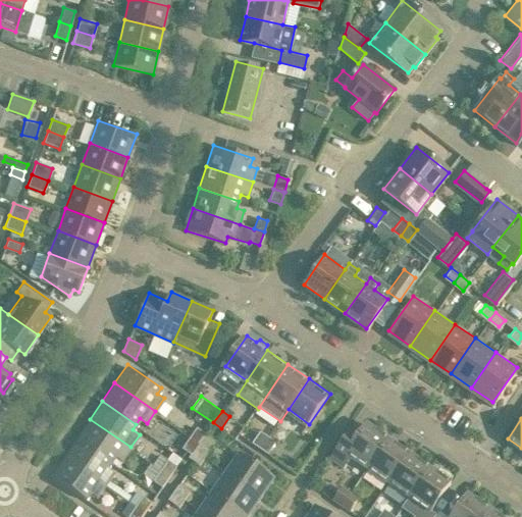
[(122,459),(131,447),(90,419),(77,437),(111,460),(115,454),(122,459)]
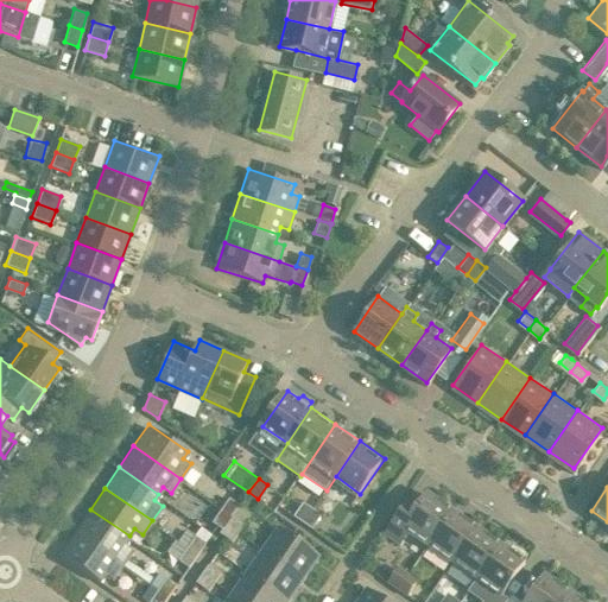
[(404,540),(412,530),(431,543),(456,507),(431,490),(424,501),(413,494),(388,530),(404,540)]
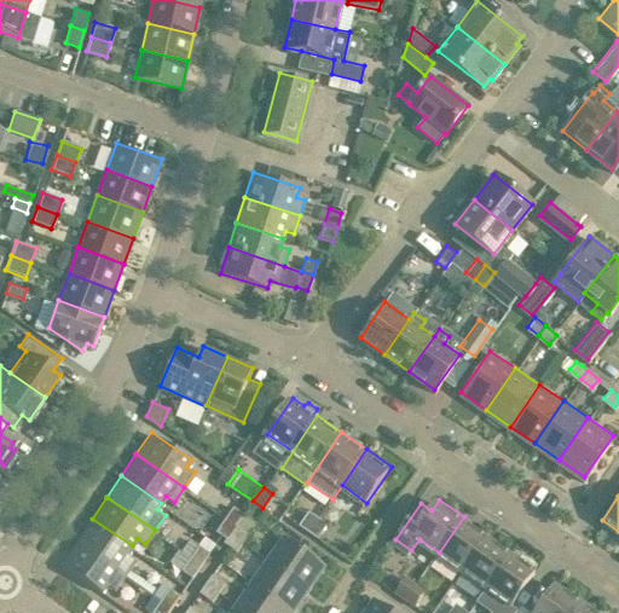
[(233,504),(225,515),(236,522),(243,510),(233,504)]
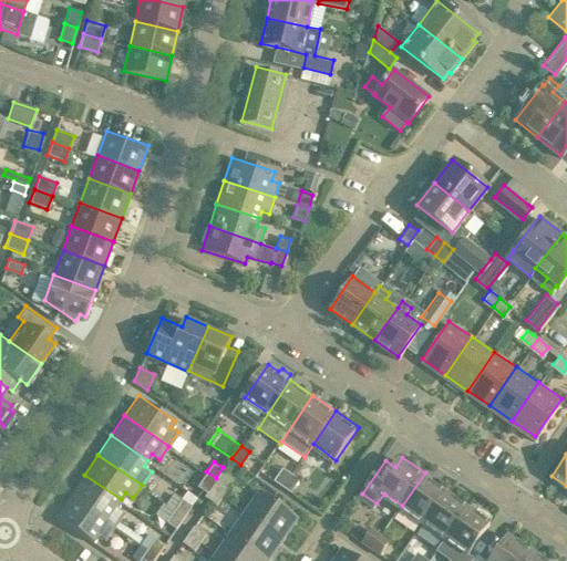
[(274,478),(281,484),(291,470),(282,465),(274,478)]
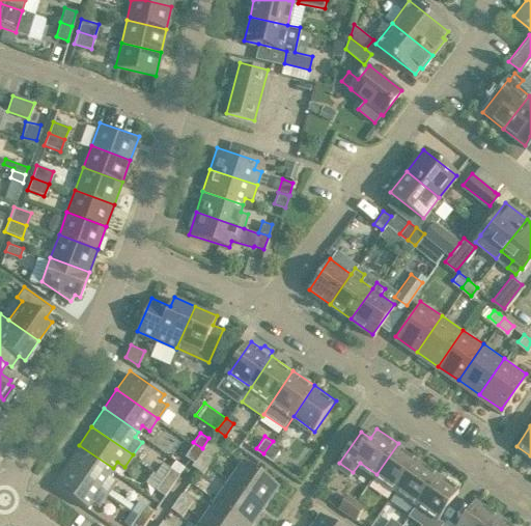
[(273,441),(263,453),(272,460),(280,447),(273,441)]
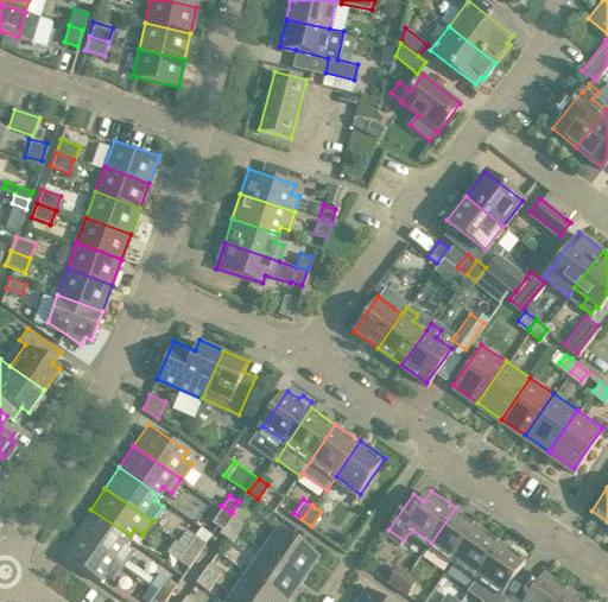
[(232,513),(221,506),(211,519),(222,526),(226,521),(232,513)]
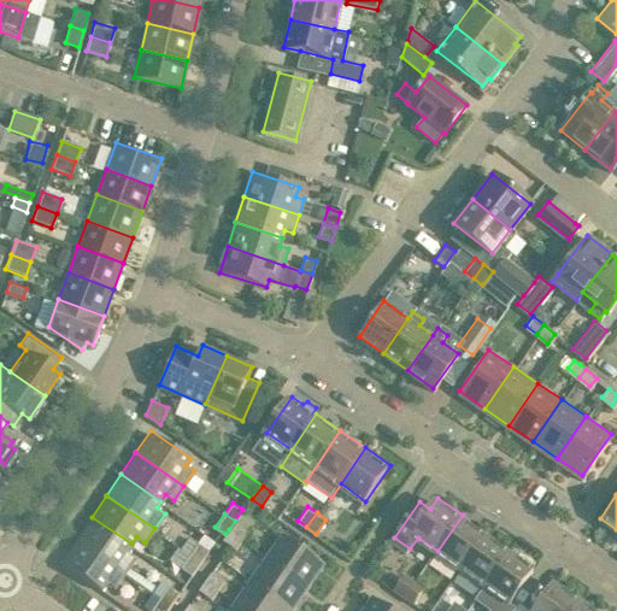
[(438,551),(462,568),(486,532),(463,515),(438,551)]
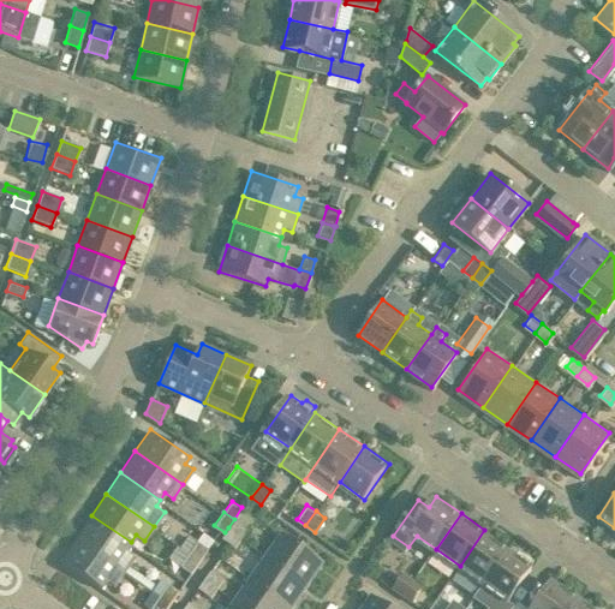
[(126,549),(131,542),(91,515),(76,536),(125,569),(135,555),(126,549)]
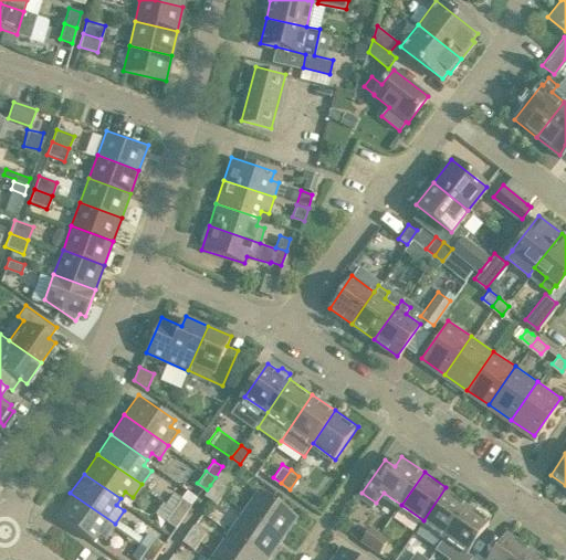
[(228,485),(216,477),(210,485),(222,493),(228,485)]
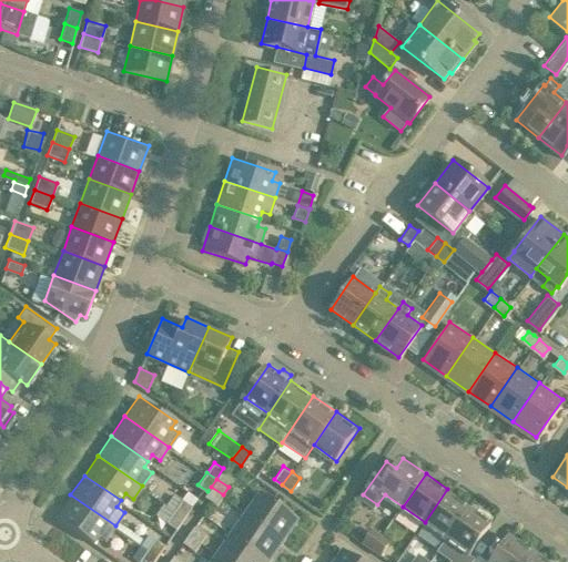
[(223,494),(211,487),(208,491),(205,494),(216,503),(223,494)]
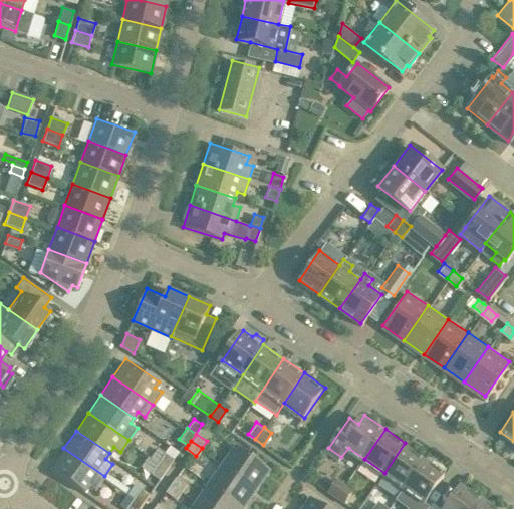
[(236,443),(222,462),(257,486),(270,467),(236,443)]
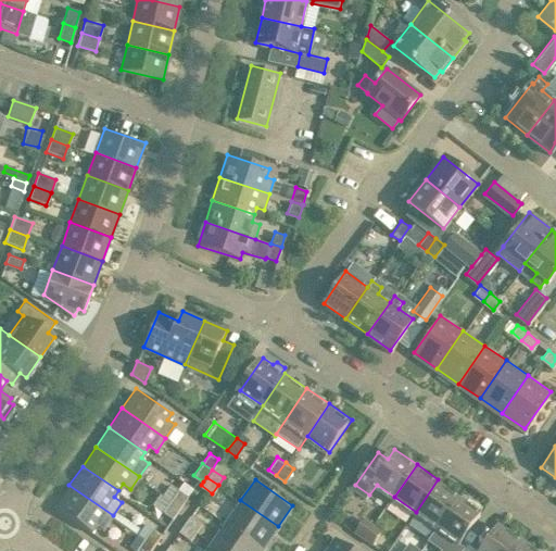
[(459,495),(438,479),(416,512),(437,526),(459,495)]
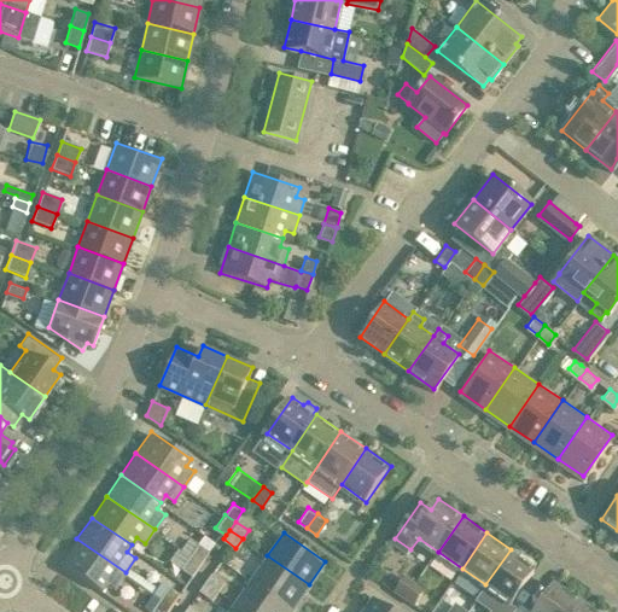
[(209,549),(215,540),(205,534),(191,554),(200,561),(209,549)]
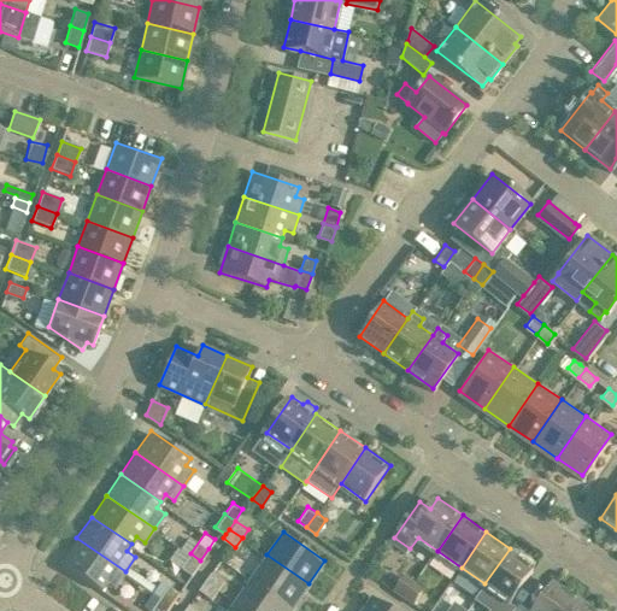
[(125,571),(76,538),(62,560),(101,587),(107,580),(116,586),(125,571)]
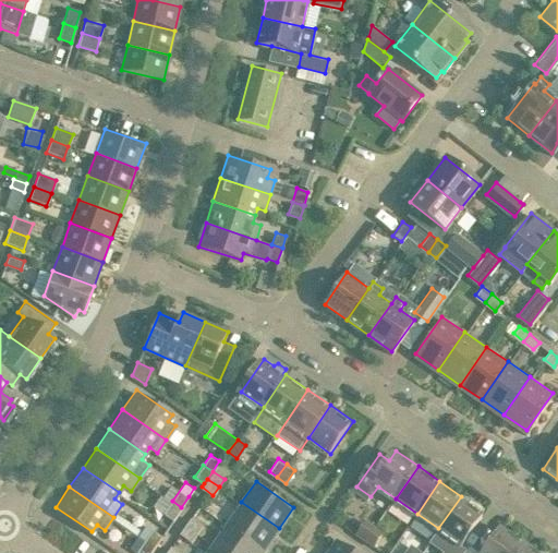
[(461,496),(438,528),(428,542),(441,552),(440,552),(462,552),(465,550),(462,547),(485,513),(461,496)]
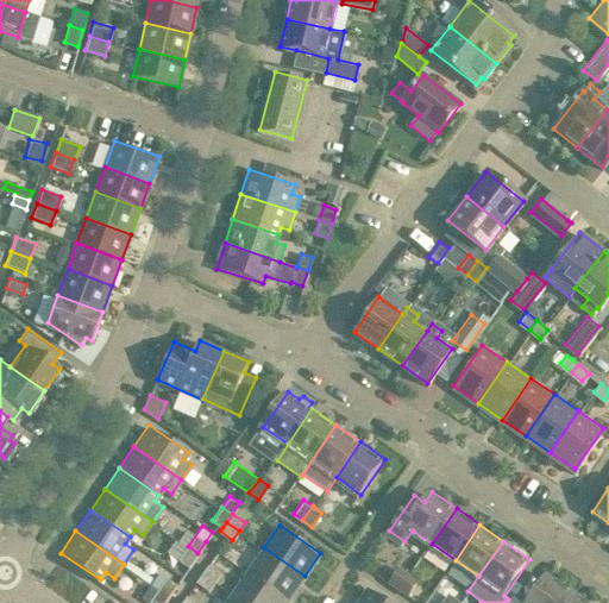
[(188,546),(179,559),(189,565),(198,553),(188,546)]
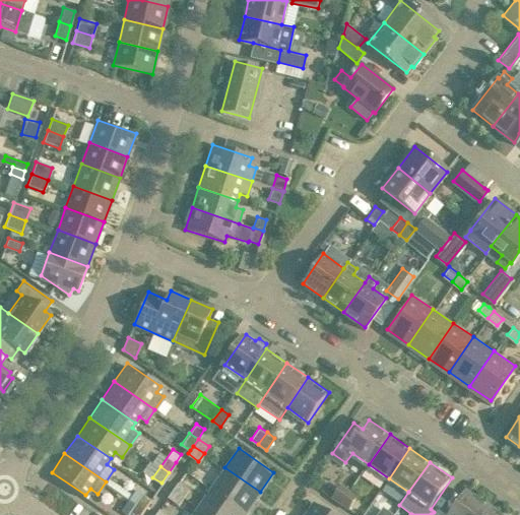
[(247,511),(260,492),(224,467),(211,487),(247,511)]
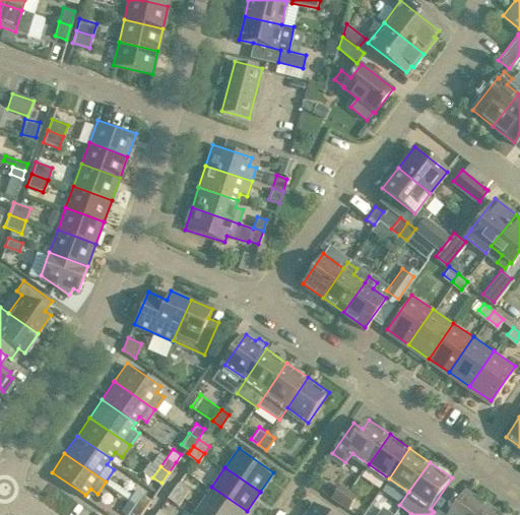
[(173,488),(184,495),(188,488),(178,480),(173,488)]
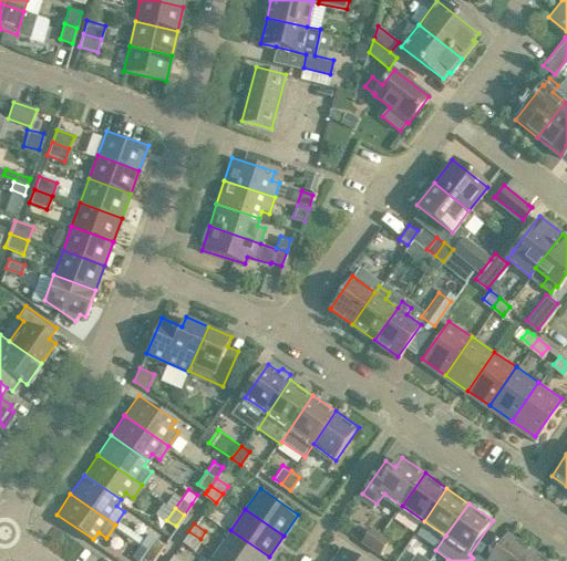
[(371,546),(380,532),(371,527),(362,540),(371,546)]
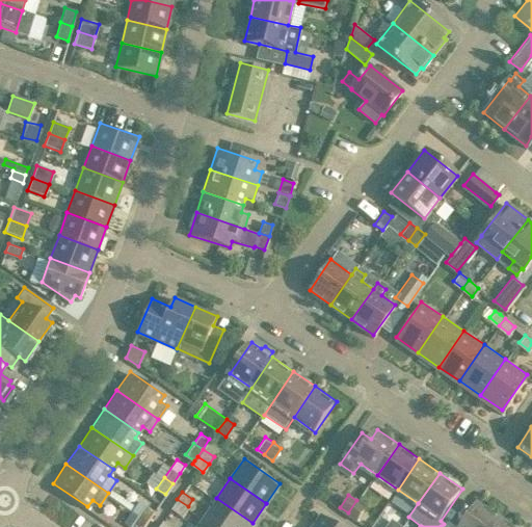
[(216,498),(203,517),(217,526),(248,526),(253,523),(216,498)]
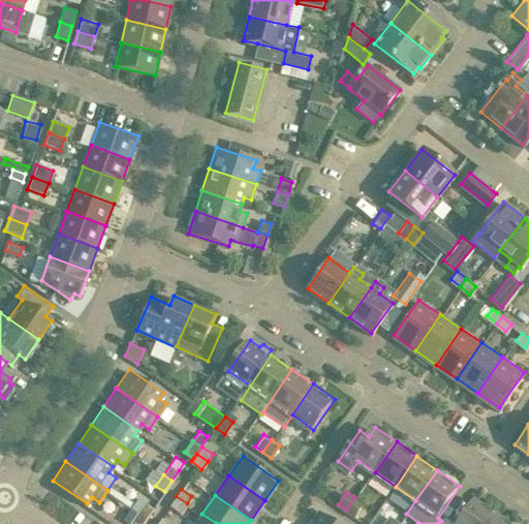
[(187,503),(176,496),(170,504),(181,512),(187,503)]
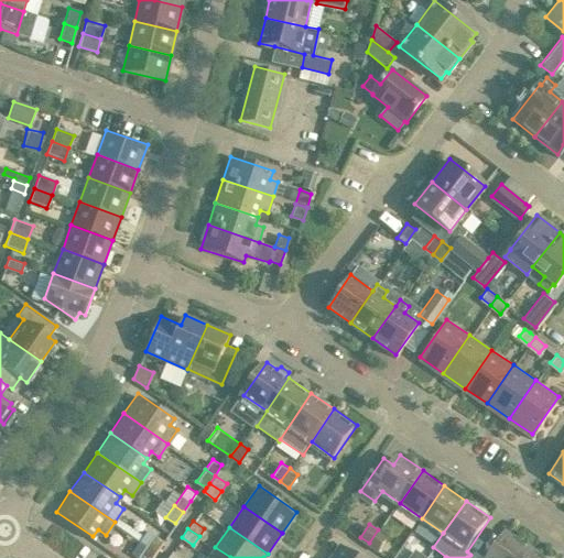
[(488,557),(521,557),(531,545),(508,528),(488,557)]
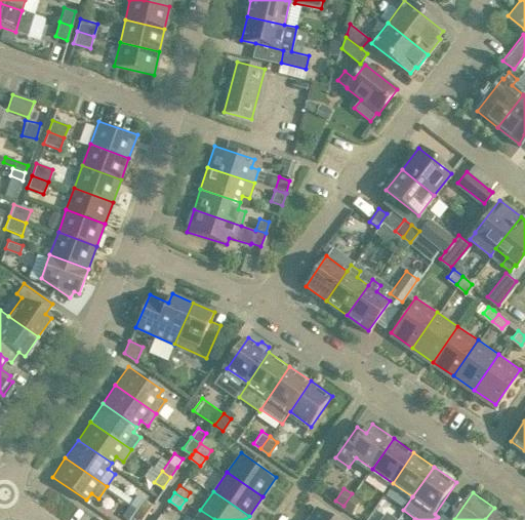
[(359,498),(352,493),(344,506),(351,511),(359,498)]
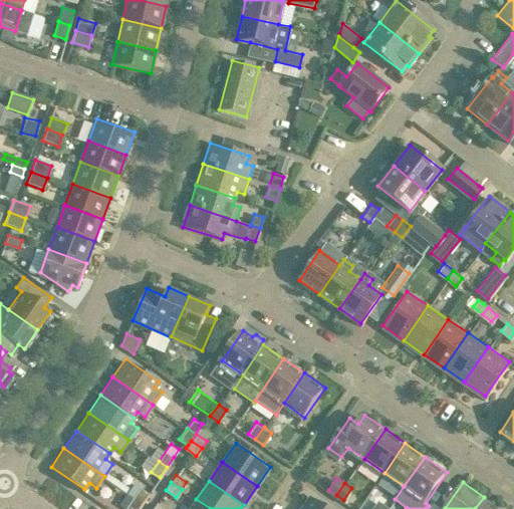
[(143,502),(150,492),(142,486),(135,496),(143,502)]
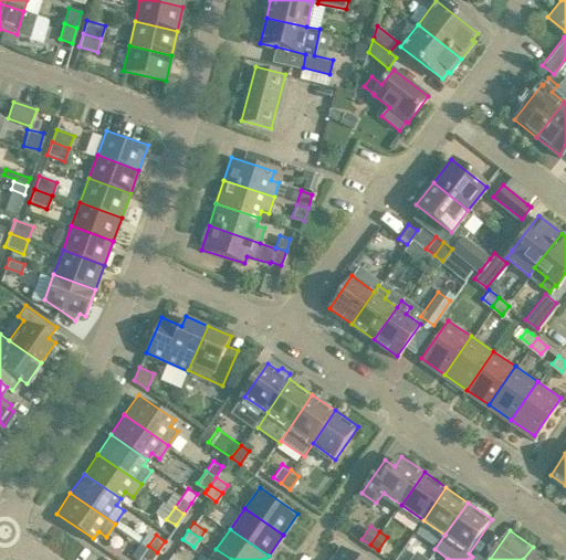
[(364,559),(342,545),(329,559),(364,559)]
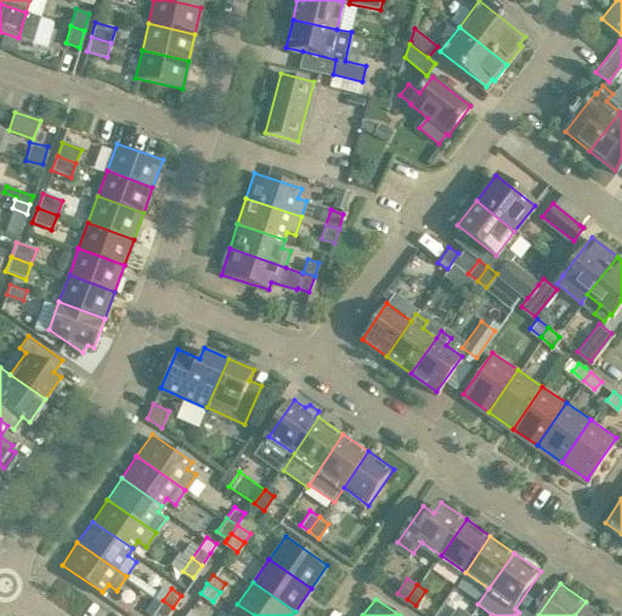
[(167,615),(173,608),(163,600),(154,614),(158,615),(167,615)]
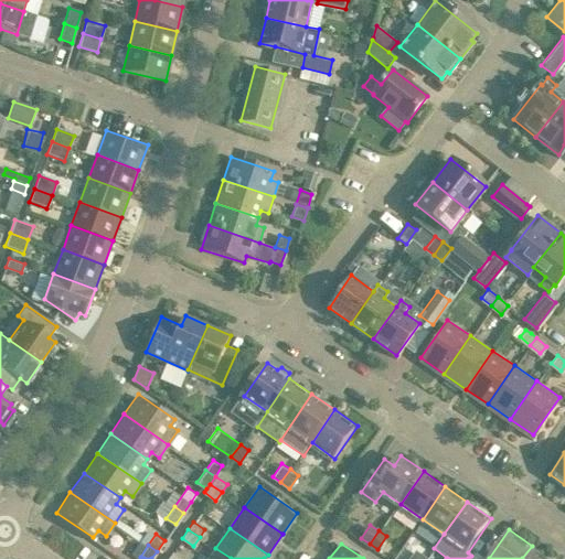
[(522,558),(551,558),(532,546),(522,558)]
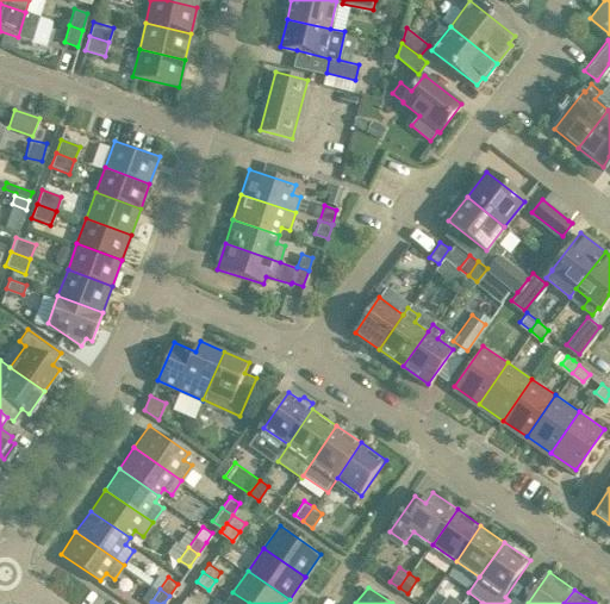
[(249,603),(232,592),(224,603),(249,603)]
